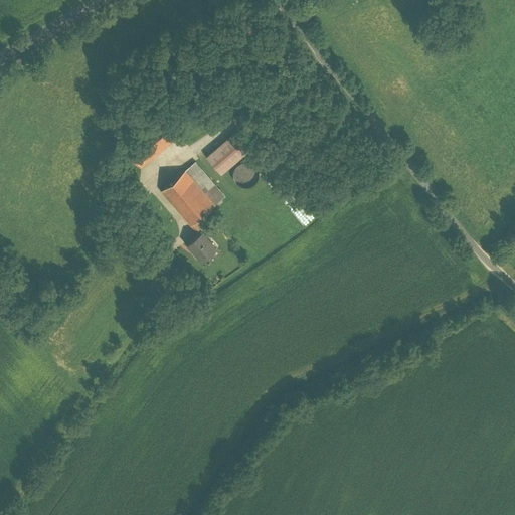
[(460,11),(447,5),(443,14),(457,20),(460,11)]
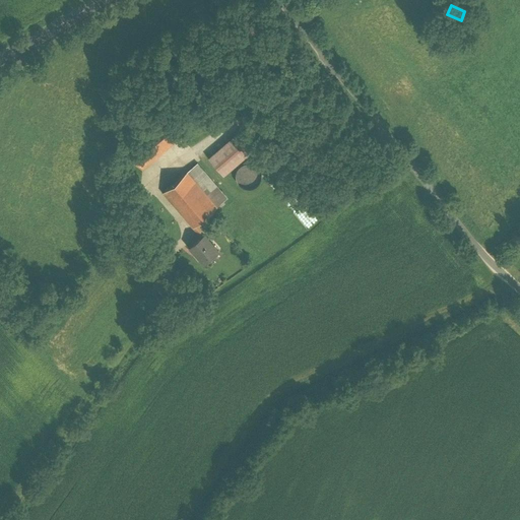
[(255,146),(242,131),(235,137),(248,153),(255,146)]
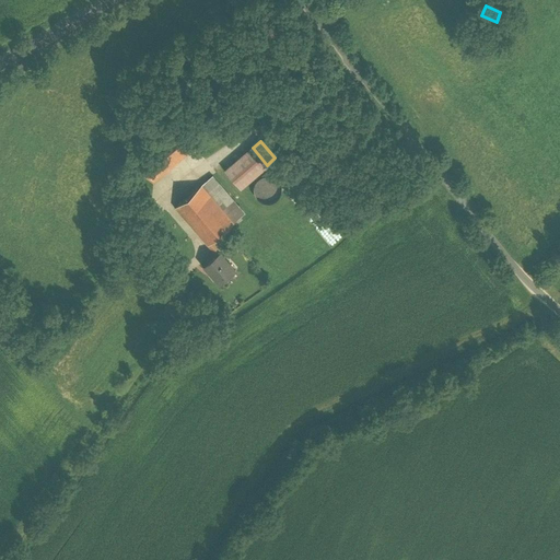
[(253,148),(226,170),(242,187),(267,165),(253,148)]
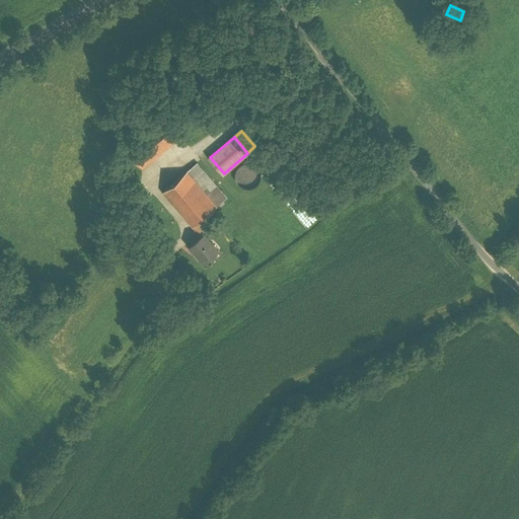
[(227,198),(198,162),(163,192),(194,227),(227,198)]
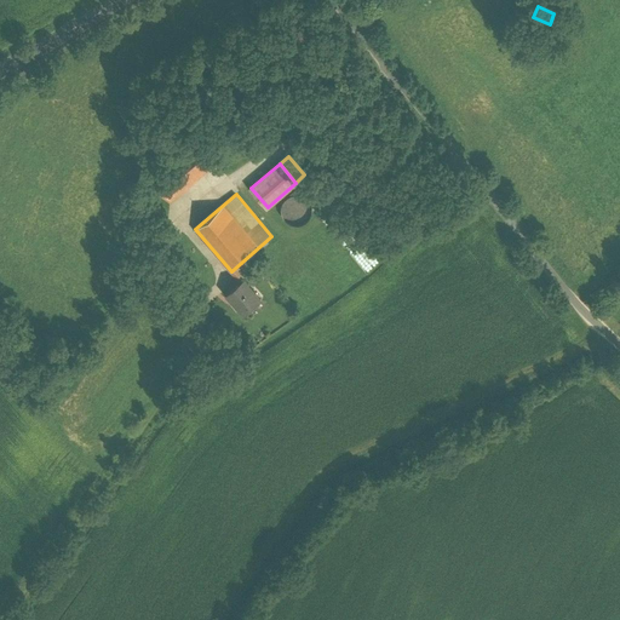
[(302,195),(297,194),(293,195),(291,196),(288,197),(286,199),(283,201),(282,204),(282,206),(282,207),(282,210),(282,213),(282,214),(283,216),(285,218),(286,220),(287,222),(288,223),(290,223),(292,224),(296,225),(298,225),(300,224),(303,224),(305,223),(308,222),(309,219),(311,217),(311,216),(313,213),(313,212),(313,210),(313,207),(313,205),(311,204),(311,202),(310,201),(309,199),(308,197),(305,196),(302,195)]
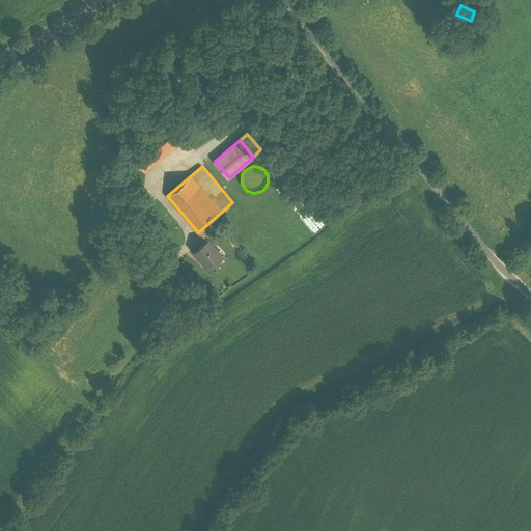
[(210,239),(195,251),(210,269),(224,256),(210,239)]
